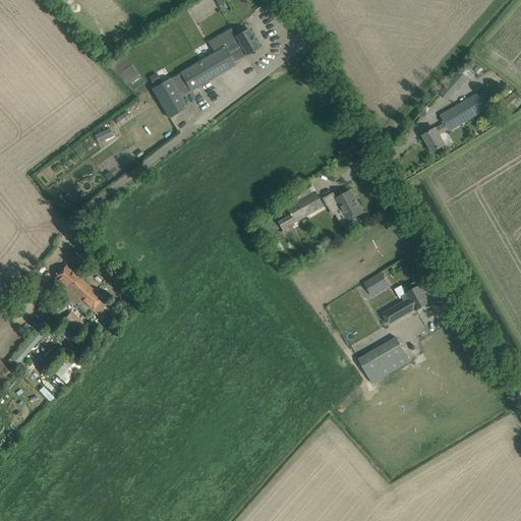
[(180,98),(235,65),(233,63),(246,55),(246,56),(258,49),(247,31),(236,37),(231,29),(209,42),(215,53),(153,90),(169,118),(186,108),(180,98)]
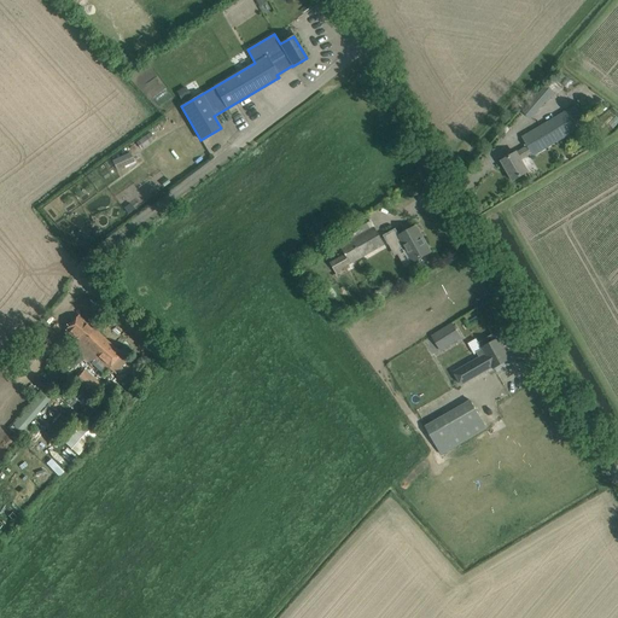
[(561,88),(551,79),(523,112),(531,120),(546,103),(555,93),(557,94),(561,88)]
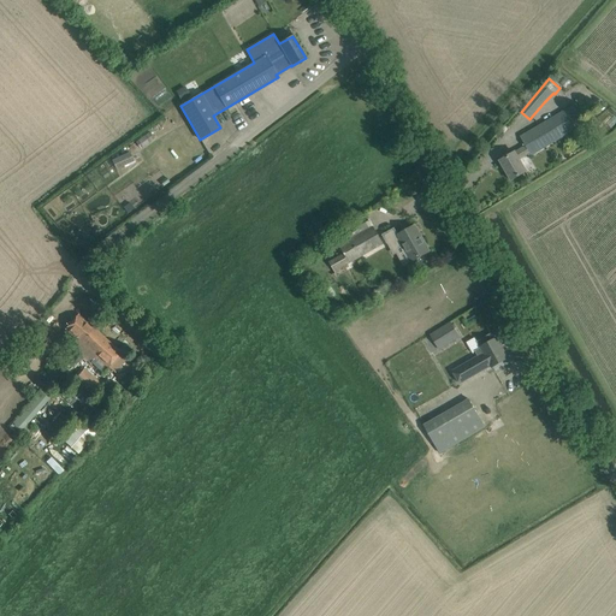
[(177,92),(182,100),(191,95),(185,87),(177,92)]
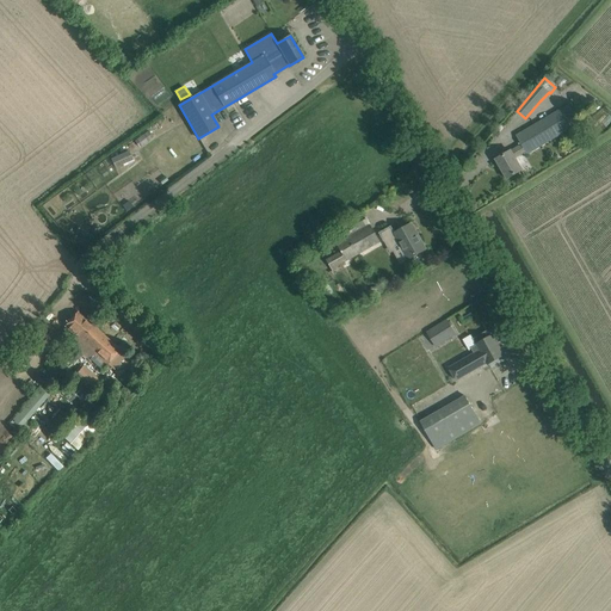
[(516,135),(522,144),(526,152),(528,154),(581,123),(571,104),(516,135)]
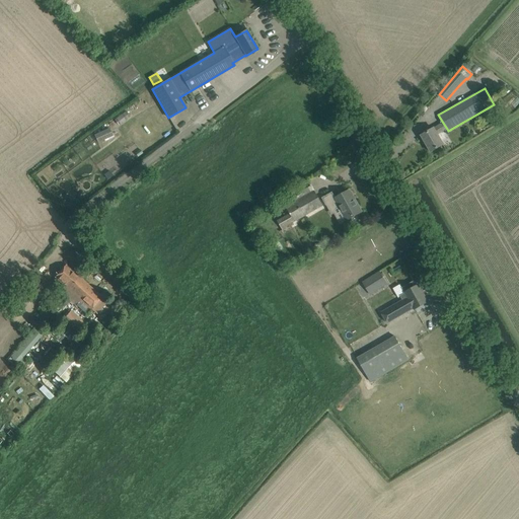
[(447,129),(443,123),(434,129),(434,128),(421,136),(431,152),(444,145),(438,134),(447,129)]
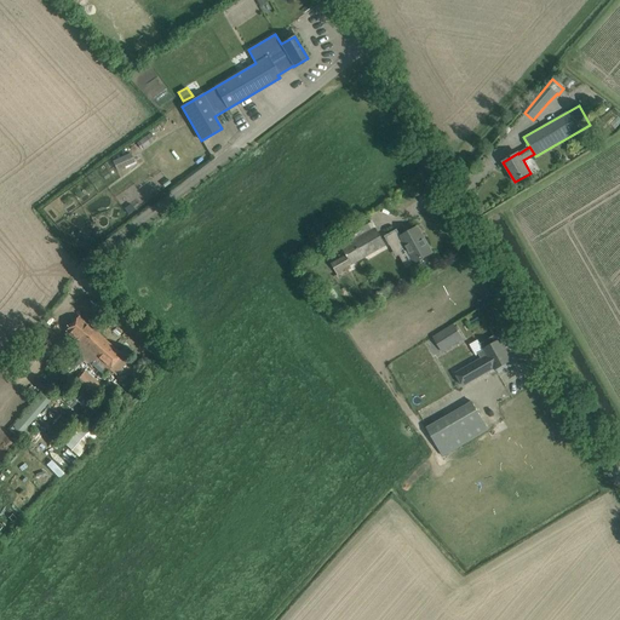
[(112,161),(114,165),(116,171),(135,162),(131,153),(112,161)]
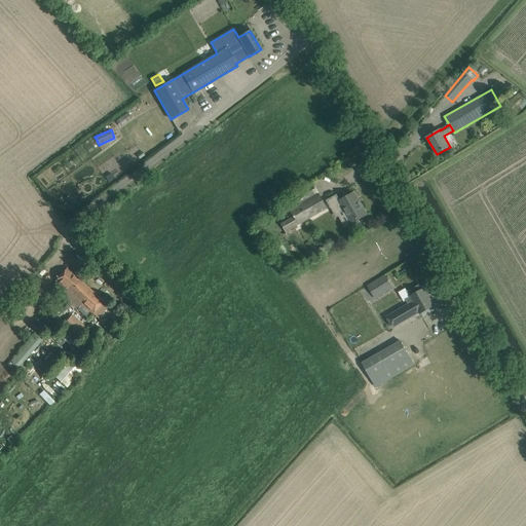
[(337,215),(344,211),(351,223),(367,215),(366,214),(365,214),(358,202),(359,201),(354,193),(331,205),(337,215)]
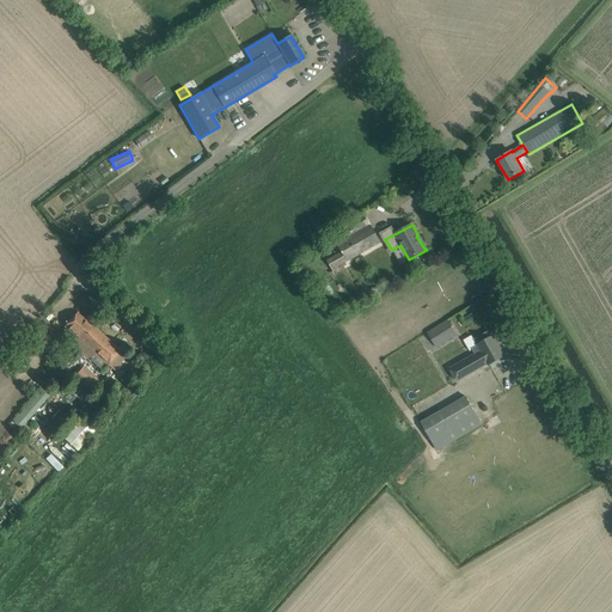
[(336,245),(341,252),(326,259),(334,273),(348,264),(346,262),(379,243),(369,226),(336,245)]
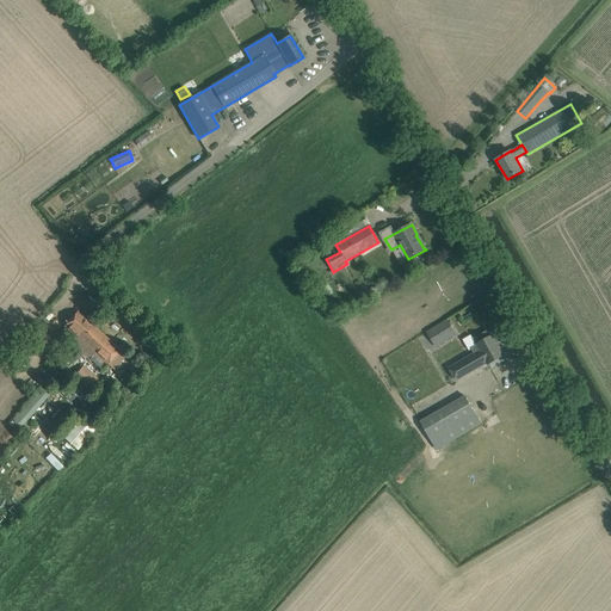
[(332,292),(327,285),(321,290),(327,297),(332,292)]
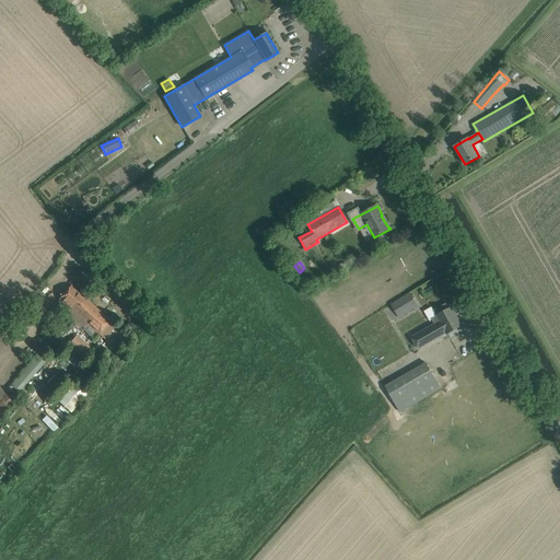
[(63,315),(68,318),(84,299),(71,286),(58,300),(69,308),(63,315)]
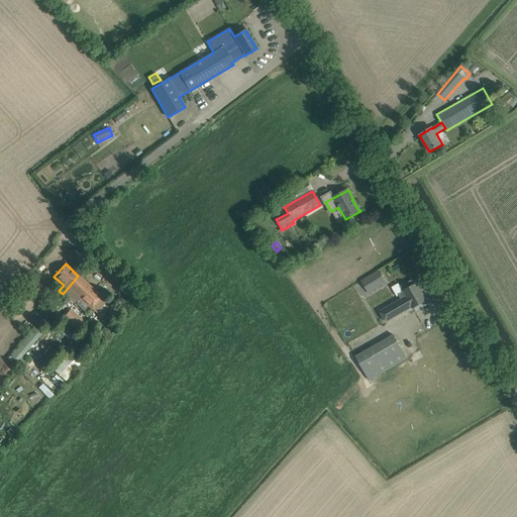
[(113,264),(111,266),(118,273),(121,270),(113,264)]
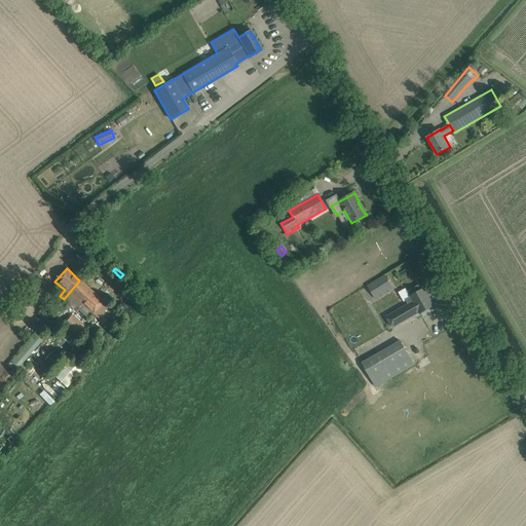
[(375,298),(391,288),(384,275),(368,286),(375,298)]
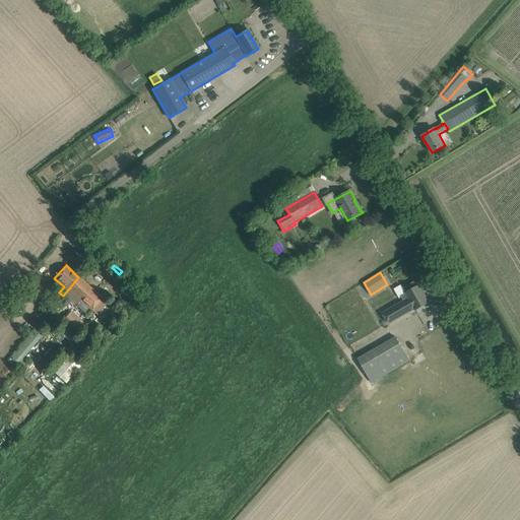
[(6,306),(17,316),(47,283),(36,273),(6,306)]
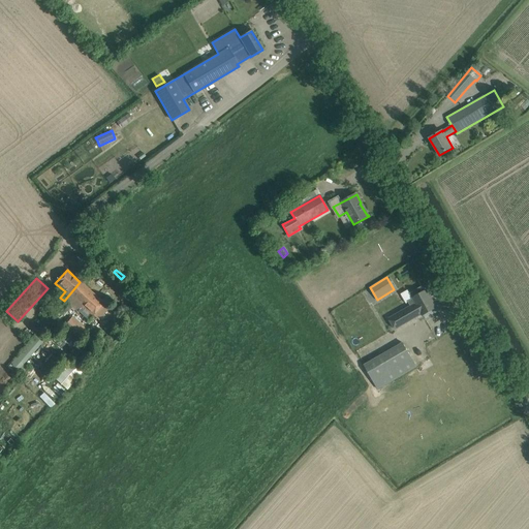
[(80,282),(64,301),(78,312),(82,307),(92,316),(103,304),(80,282)]
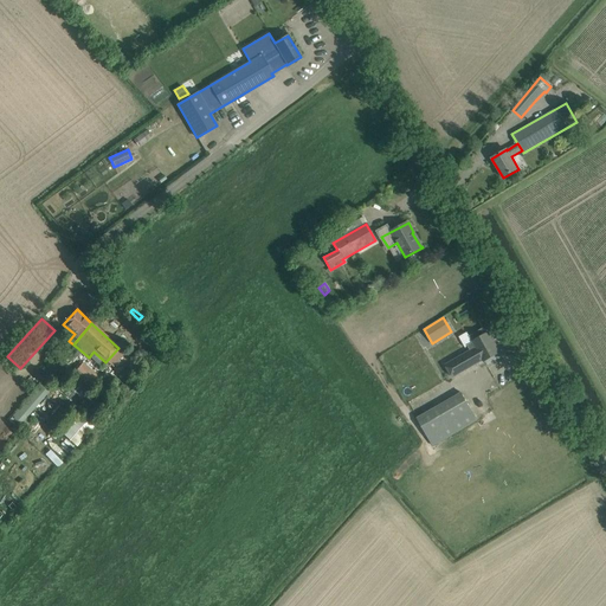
[(484,362),(490,359),(500,353),(488,333),(487,334),(483,328),(469,336),(472,342),(468,346),(471,350),(446,365),(452,378),(483,360),(484,362)]
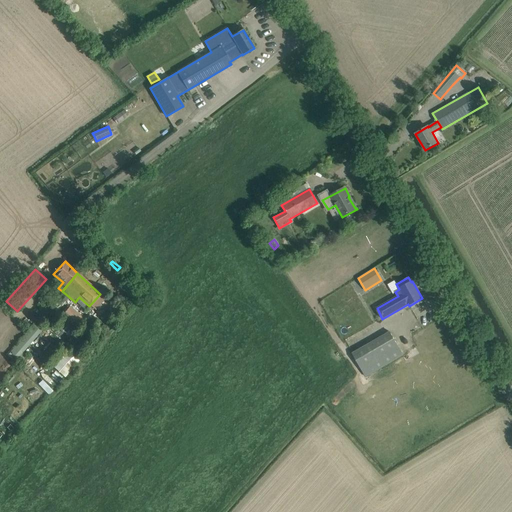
[(84,319),(69,307),(59,318),(61,319),(51,330),(59,337),(63,332),(69,337),(75,329),(76,329),(84,319)]
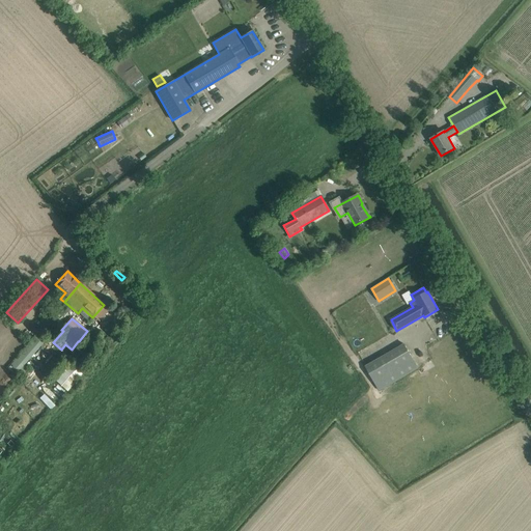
[(48,320),(40,330),(47,334),(54,325),(48,320)]
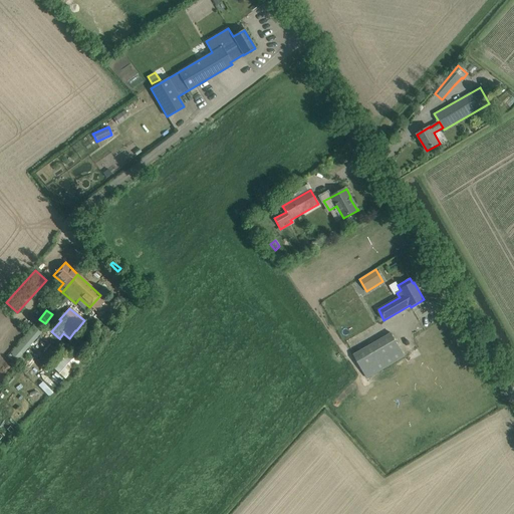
[(35,323),(8,351),(17,359),(43,331),(35,323)]
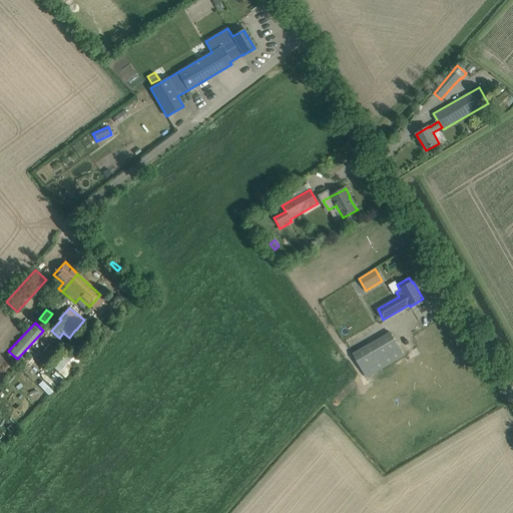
[(353,354),(366,377),(404,356),(391,333),(353,354)]
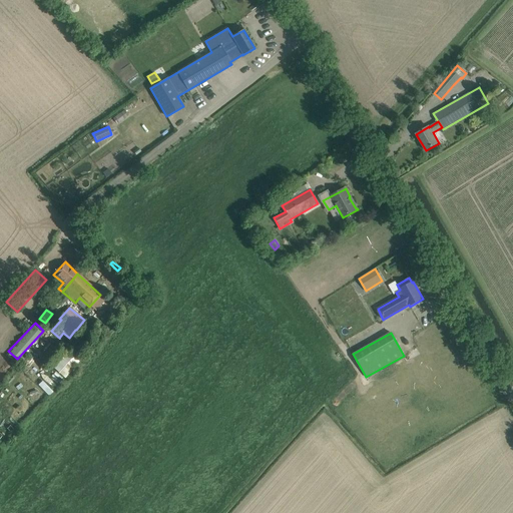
[(52,369),(64,378),(78,360),(65,351),(52,369)]
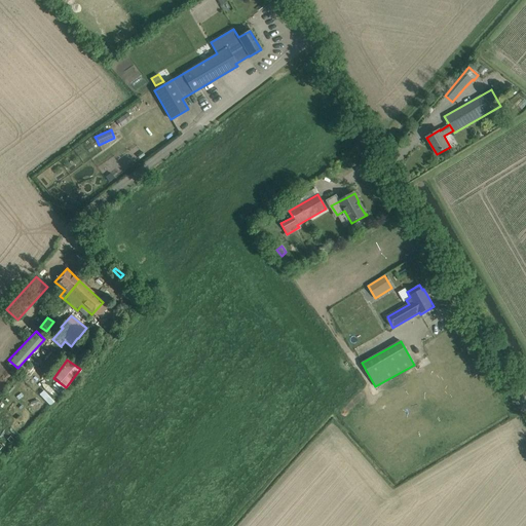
[(43,390),(39,393),(48,405),(52,401),(43,390)]
